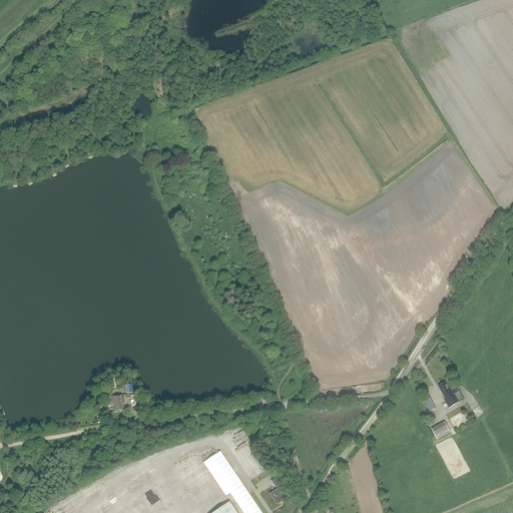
[(458,403),(454,395),(458,392),(456,390),(453,392),(451,389),(450,389),(448,386),(445,382),(438,387),(445,398),(444,399),(449,408),(458,403)]
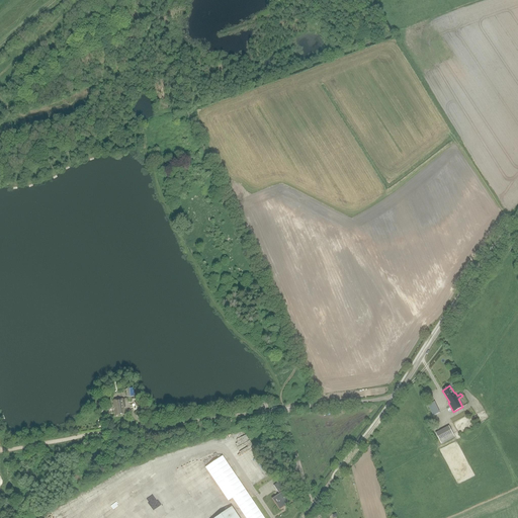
[(123,407),(125,407),(123,399),(113,401),(114,408),(115,416),(124,414),(123,407)]
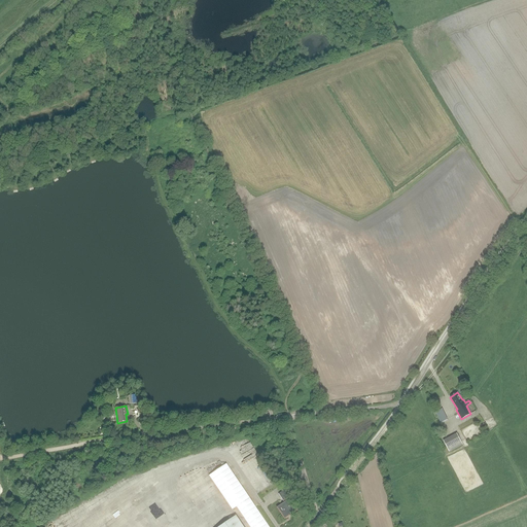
[(448,420),(443,409),(435,412),(441,423),(448,420)]
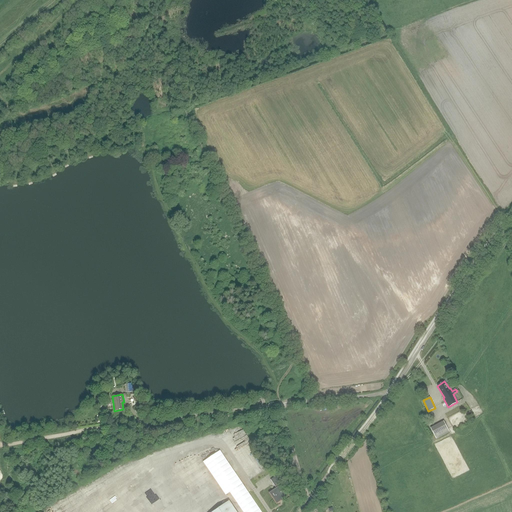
[(436,439),(450,432),(444,421),(431,428),(436,439)]
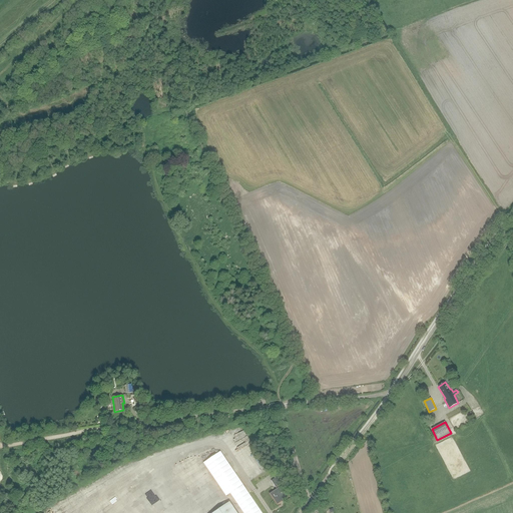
[(286,499),(290,497),(282,486),(270,494),(275,502),(277,503),(278,505),(280,503),(280,501),(281,501),(284,499),(286,499)]
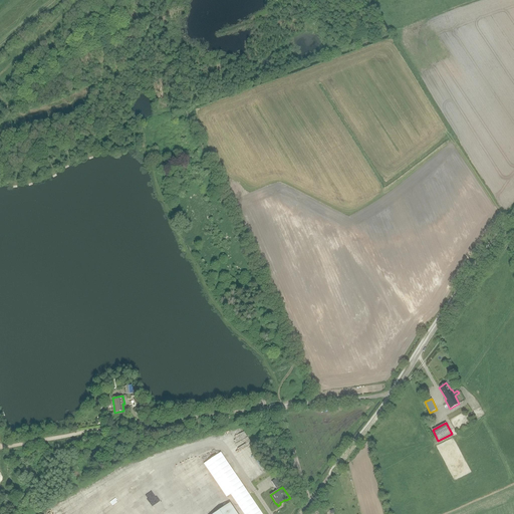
[(237,513),(230,504),(215,513),(237,513)]
